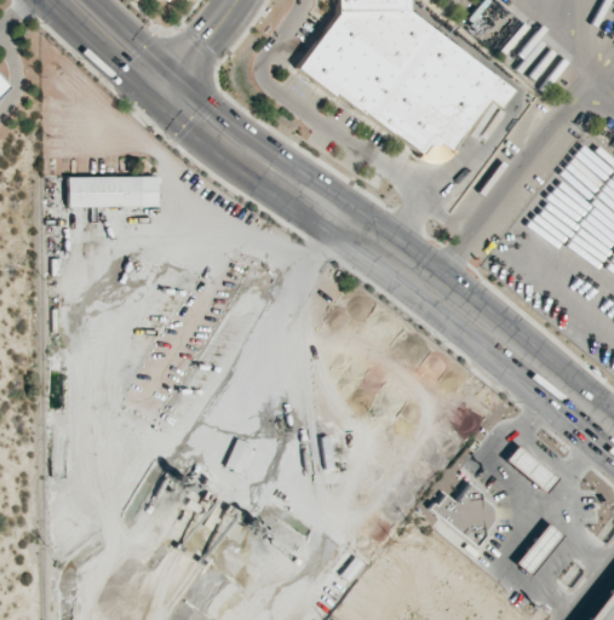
[(412,16),(411,0),(339,0),(339,12),(300,70),(439,164),(447,164),(491,98),(504,107),(517,87),(412,16)]
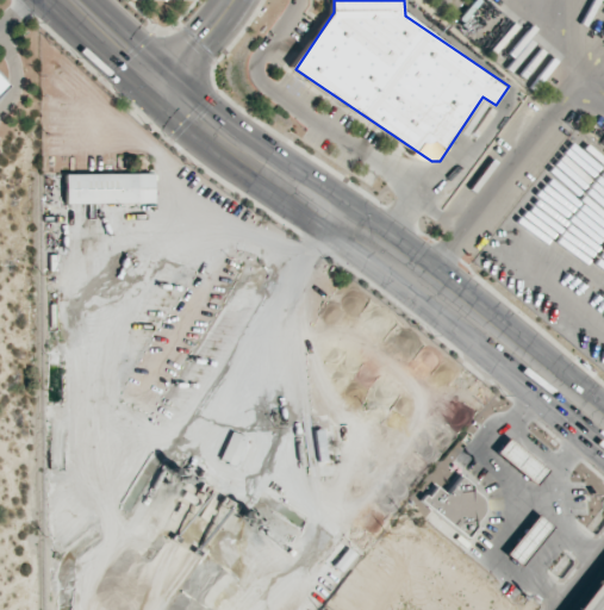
[(159,204),(159,174),(69,174),(69,204),(159,204)]
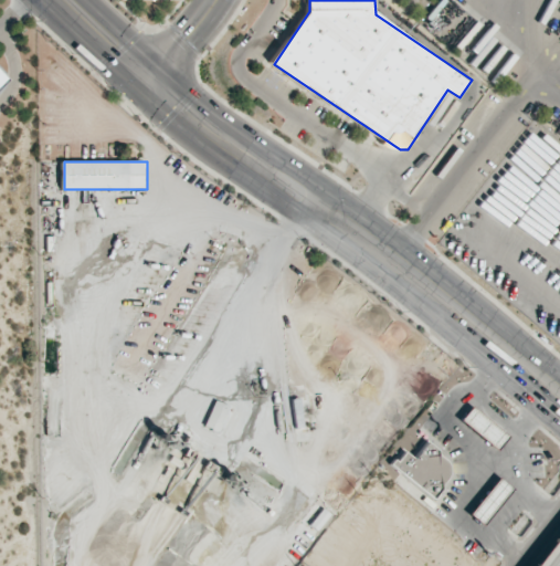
[(210,427),(223,431),(231,405),(218,400),(210,427)]
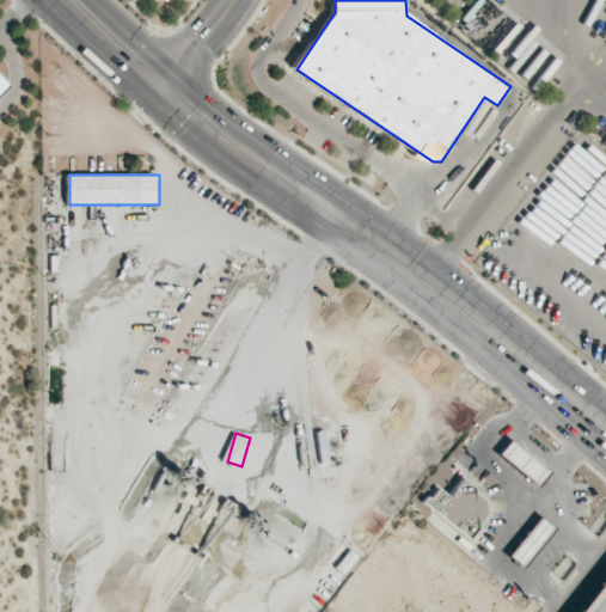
[(500,453),(512,439),(551,472),(539,485),(500,453)]
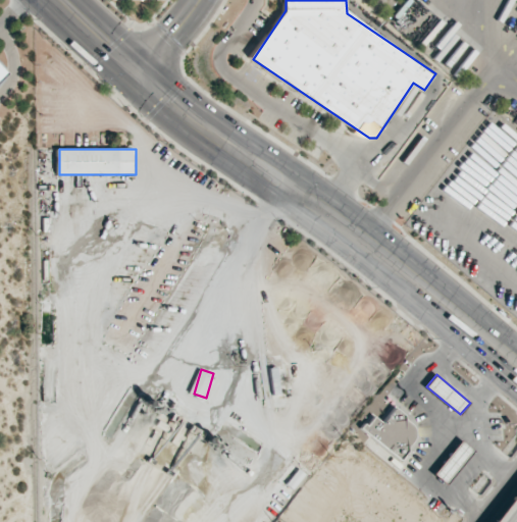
[(412,441),(406,449),(408,450),(401,460),(362,427),(365,423),(367,425),(375,416),(382,422),(395,408),(414,424),(416,429),(416,433),(415,437),(412,441)]
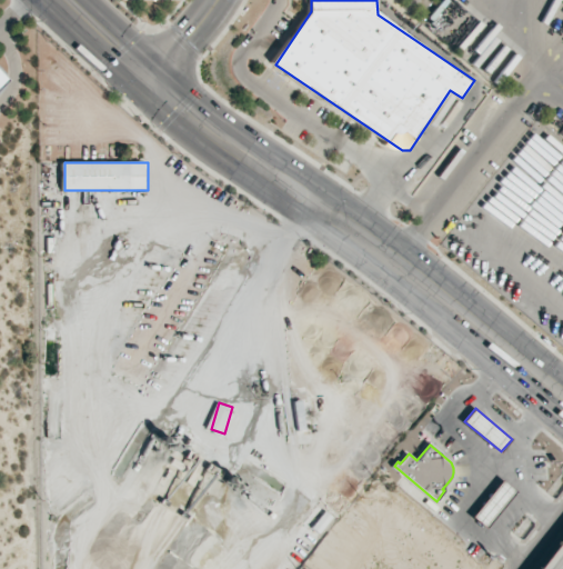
[(504,479),(519,490),(488,528),(473,516),(504,479)]
